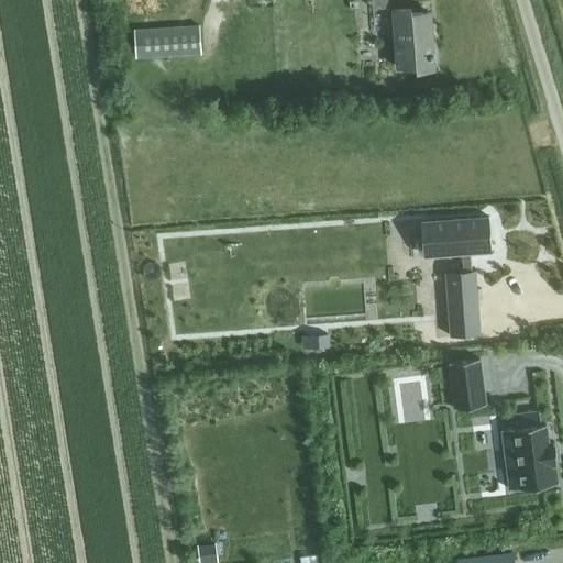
[(392,11),(396,68),(415,66),(416,72),(432,70),(432,59),(432,54),(431,54),(429,13),(410,14),(409,10),(392,11)]
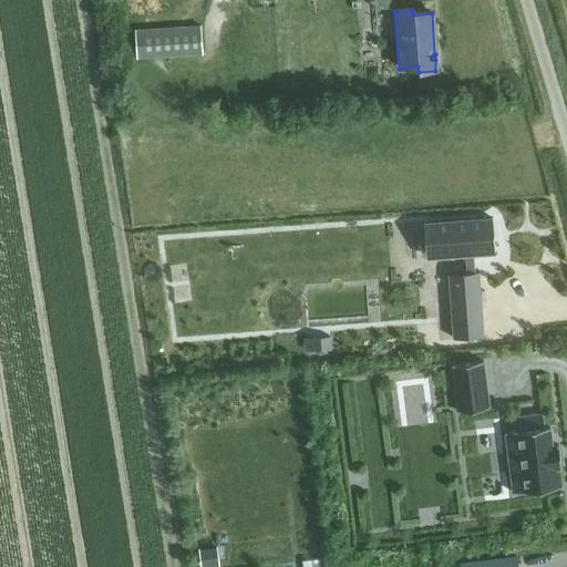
[(200,26),(136,29),(137,55),(203,52),(200,26)]
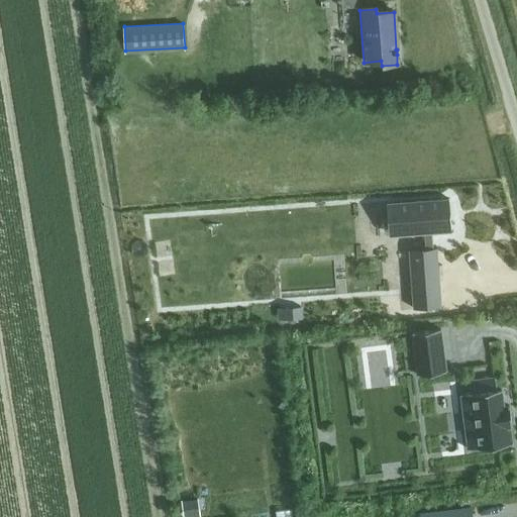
[(448,198),(386,203),(388,220),(398,219),(399,234),(424,232),(425,248),(431,247),(430,232),(451,230),(448,198)]
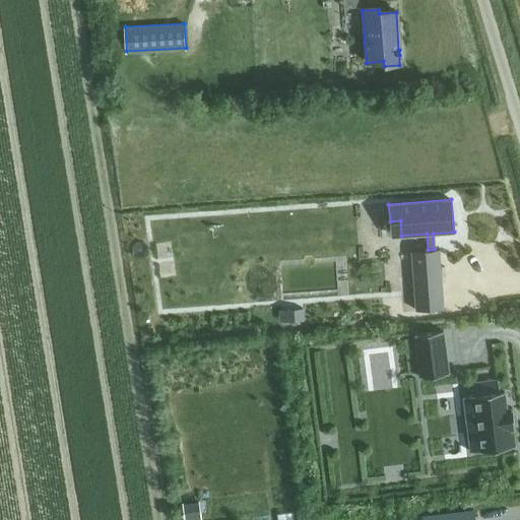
[(428,250),(411,251),(416,310),(443,308),(439,249),(434,249),(428,250)]
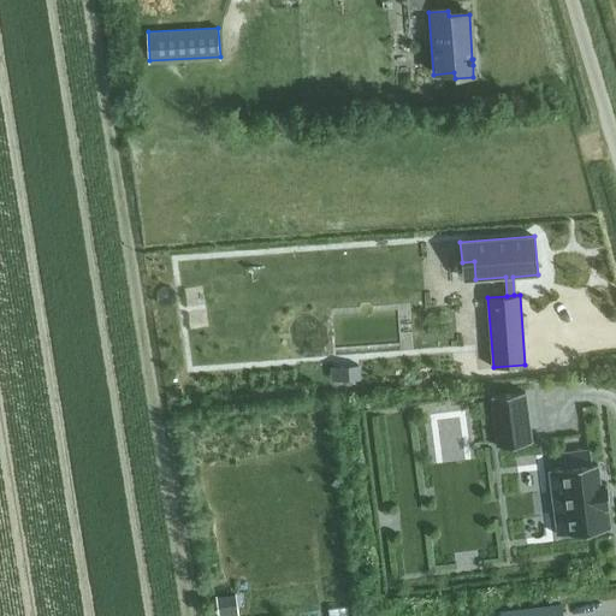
[(359,365),(331,367),(332,380),(359,378),(359,365)]
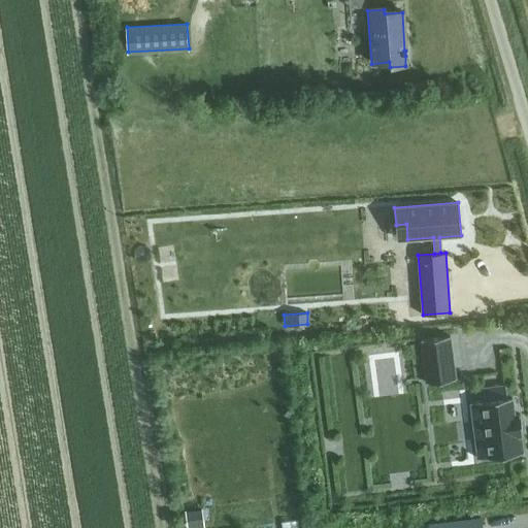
[(450,335),(429,341),(432,378),(455,376),(450,335)]
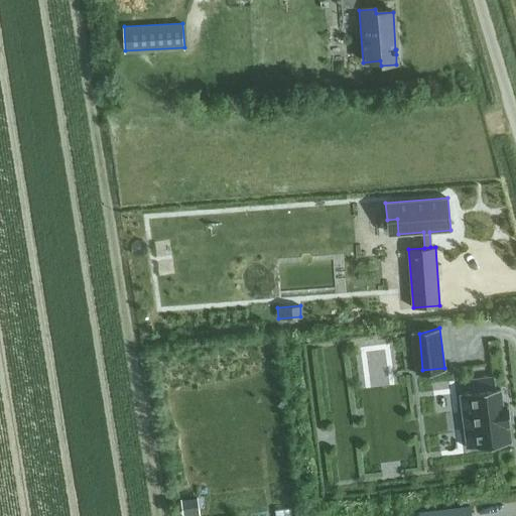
[(473,391),(460,393),(467,448),(511,443),(509,425),(511,425),(508,404),(502,405),(500,388),(496,388),(495,376),(472,379),(473,391)]
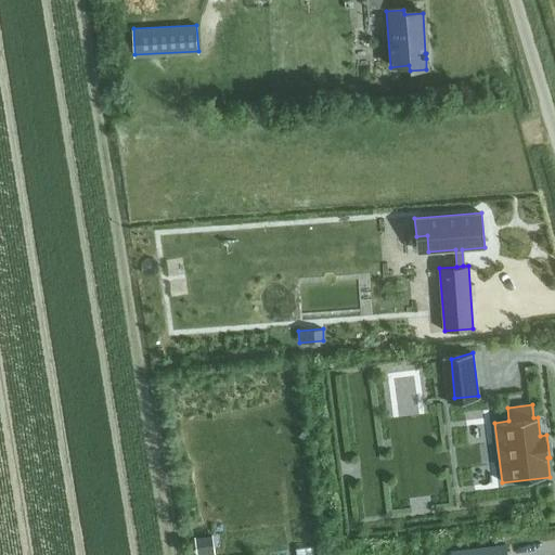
[(210,537),(194,539),(196,553),(213,551),(210,537)]
